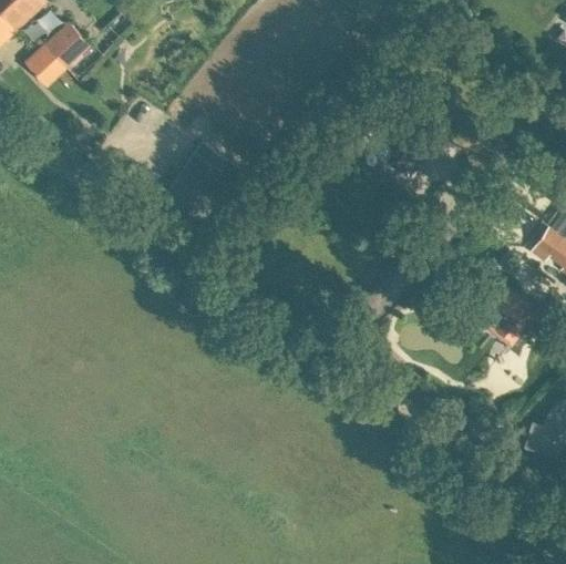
[(48,0),(0,0),(0,9),(18,30),(49,0),(48,0)]
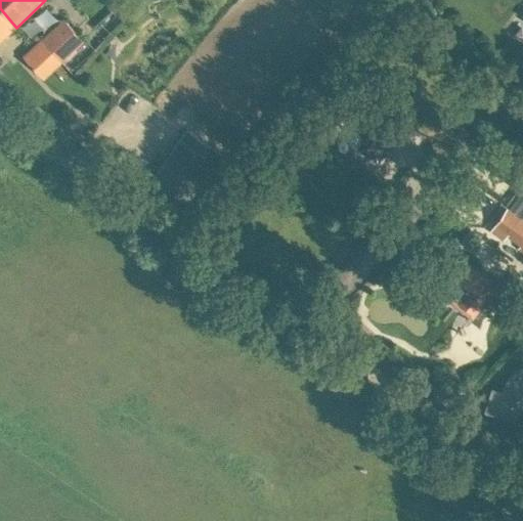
[(0,42),(16,28),(0,8),(0,42)]
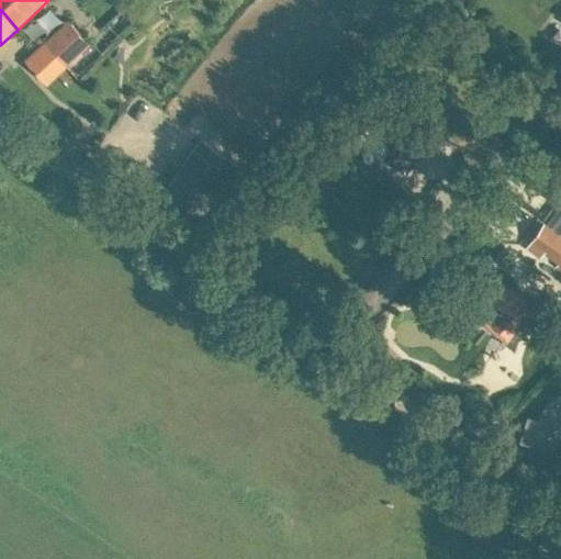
[(47,44),(68,67),(78,78),(101,58),(69,24),(47,44)]
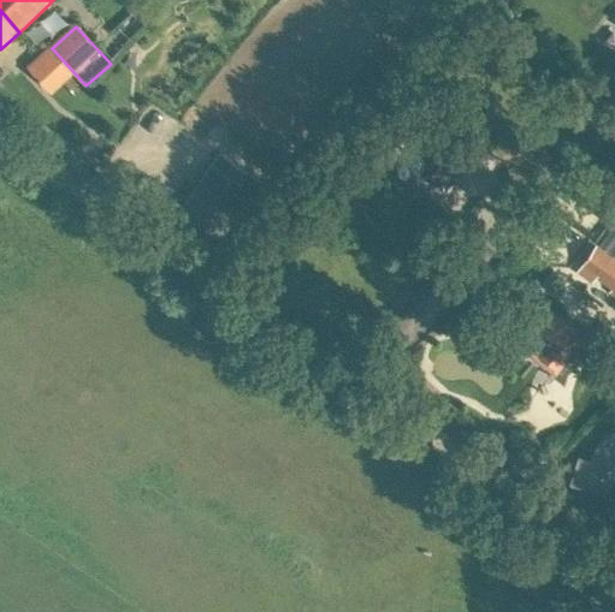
[(75,73),(52,48),(28,70),(52,95),(75,73)]
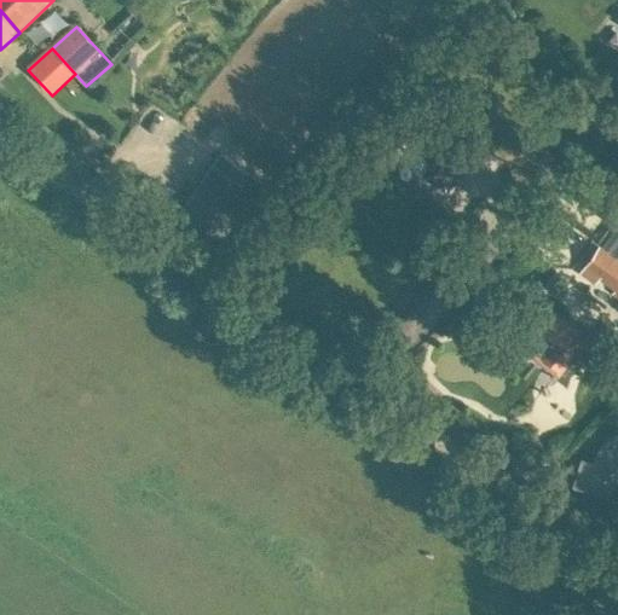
[(413,131),(421,138),(433,123),(423,116),(413,131)]
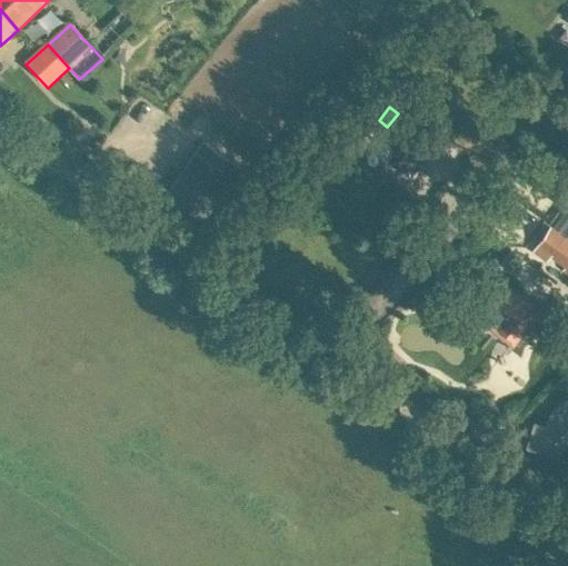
[(396,150),(394,154),(397,156),(390,162),(410,179),(427,159),(417,150),(425,140),(405,125),(388,145),(396,150)]
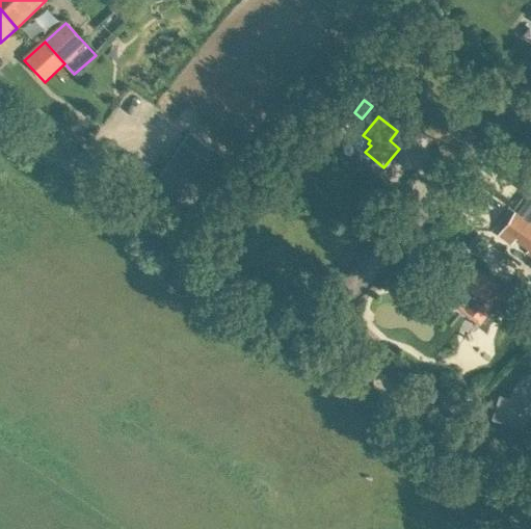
[(155,185),(189,209),(224,158),(190,134),(155,185)]
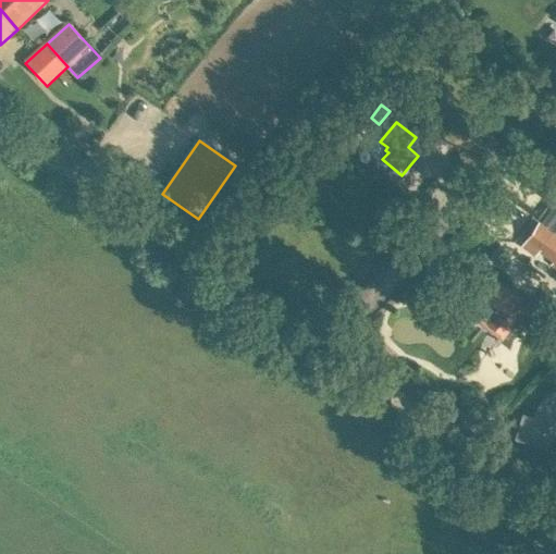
[(555,236),(541,225),(524,247),(535,255),(540,249),(555,260),(555,262),(554,265),(555,266),(555,236)]
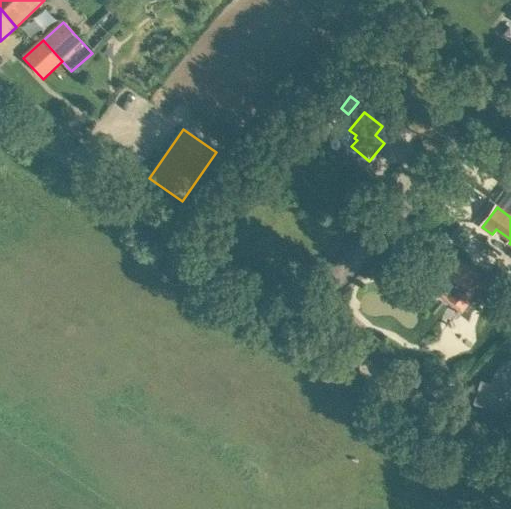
[(454,286),(456,288),(447,298),(461,310),(484,283),(456,261),(445,275),(456,284),(454,286)]
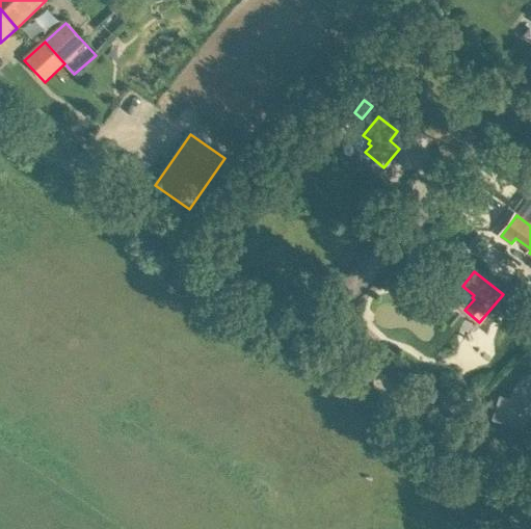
[(494,420),(518,427),(526,400),(530,395),(530,373),(514,390),(510,401),(501,398),(494,420)]
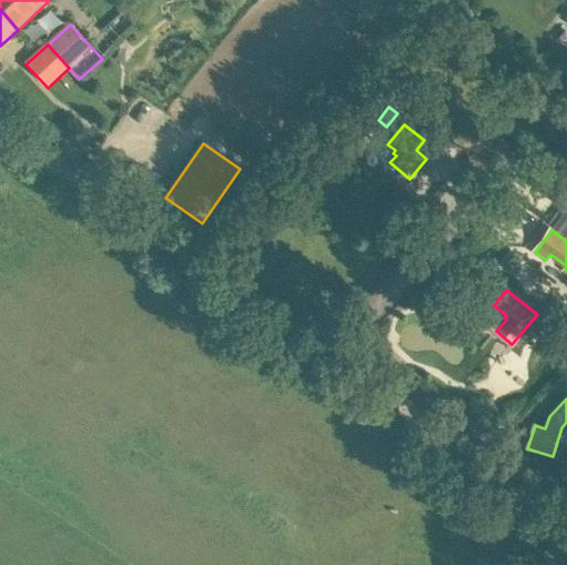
[(494,419),(490,426),(496,433),(504,433),(507,425),(503,419),(494,419)]
